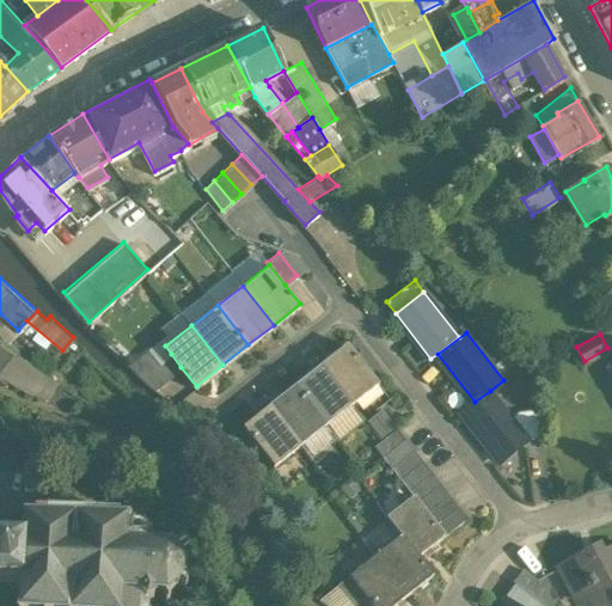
[(14,350),(0,341),(0,371),(13,380),(46,397),(57,379),(37,367),(37,366),(14,352),(14,350)]
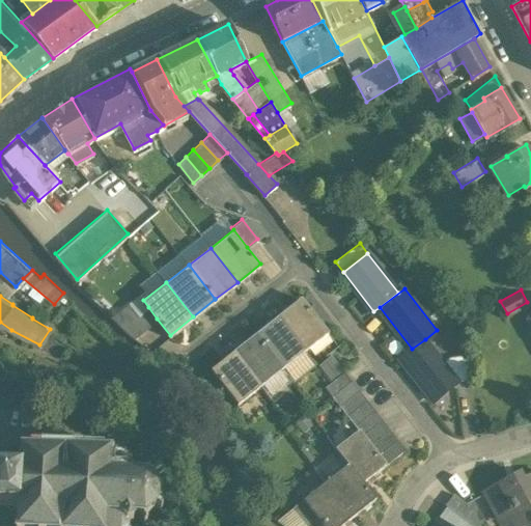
[(302,297),(278,314),(305,349),(328,331),(302,297)]
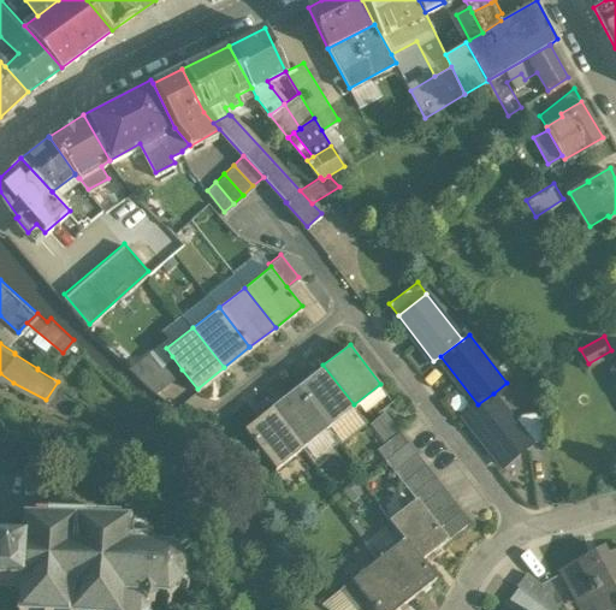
[(160,385),(182,369),(172,356),(160,362),(149,349),(130,363),(135,371),(143,365),(160,385)]
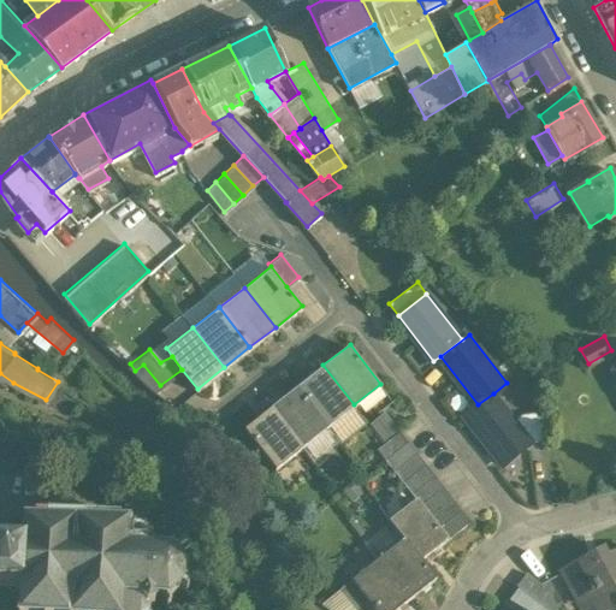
[(354,404),(323,365),(297,385),(329,425),(354,404)]
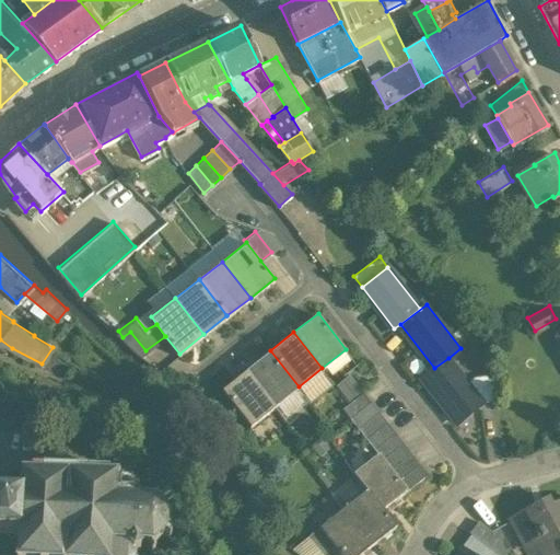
[(299,386),(270,350),(246,369),(275,405),(299,386)]
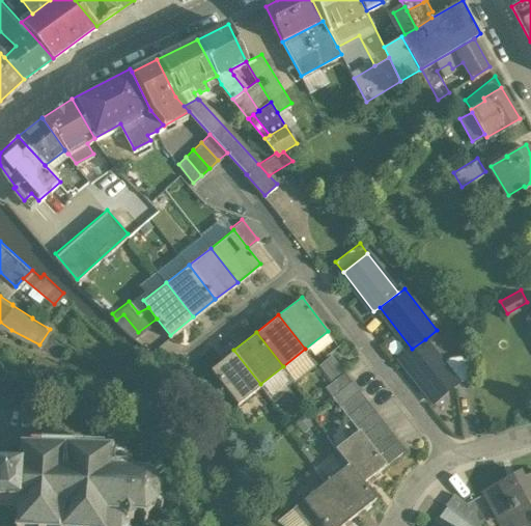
[(425,339),(401,357),(434,397),(456,380),(443,361),(425,339)]
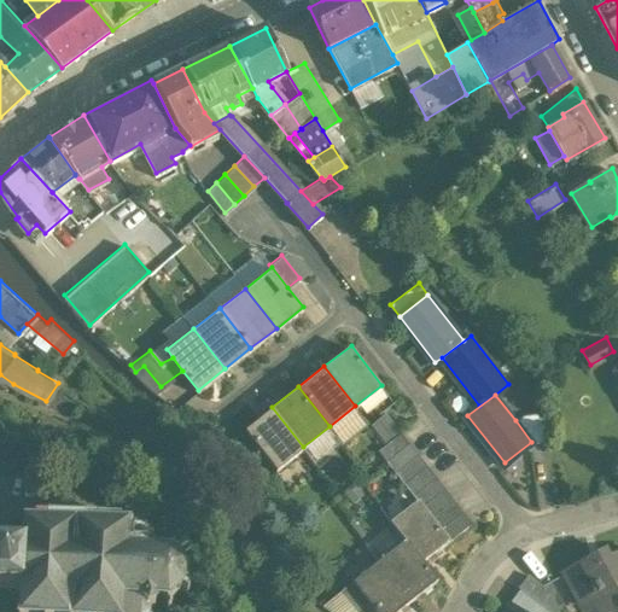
[(303,447),(272,407),(245,427),(277,467),(303,447)]
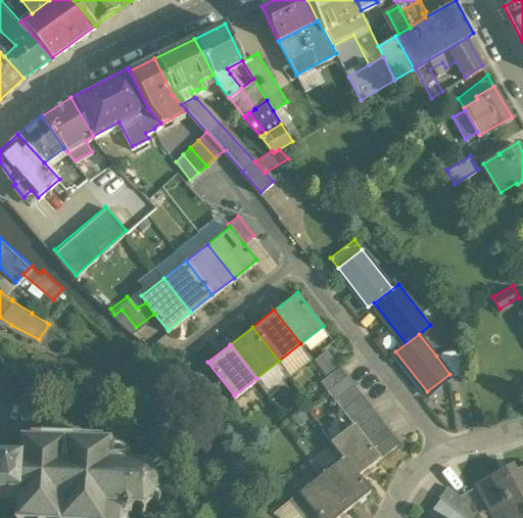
[(442,350),(436,356),(449,374),(463,373),(458,349),(442,350)]
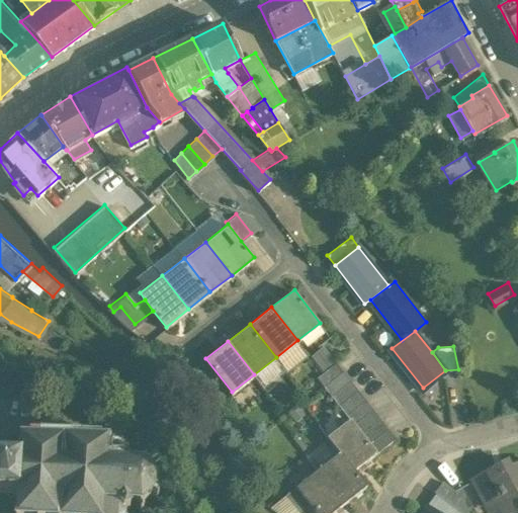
[(336,360),(317,374),(324,385),(343,369),(336,360)]
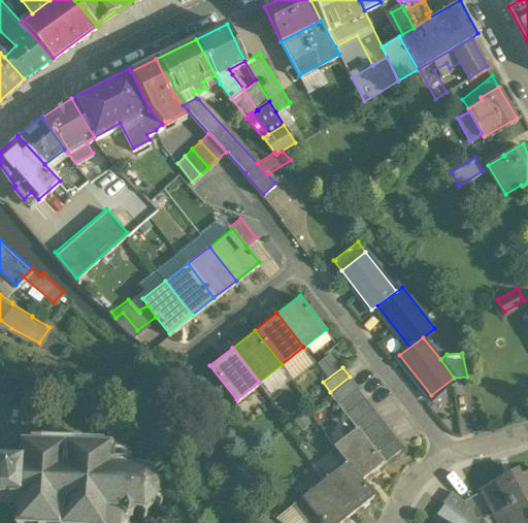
[(350,377),(330,392),(338,401),(357,387),(350,377)]
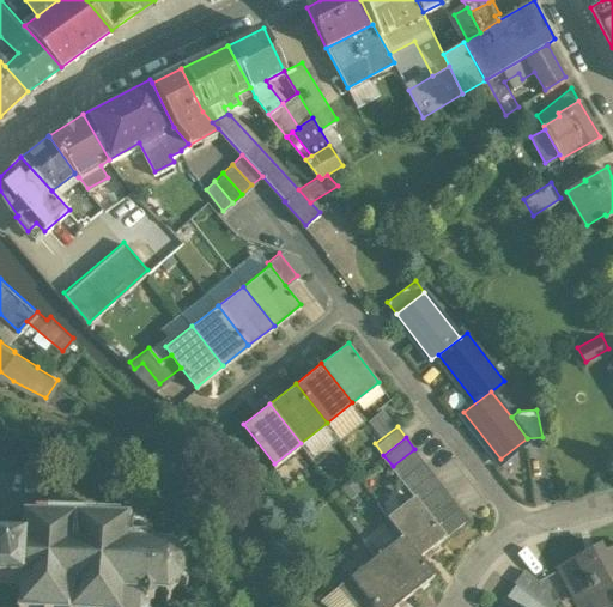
[(414,449),(393,466),(401,478),(424,460),(414,449)]
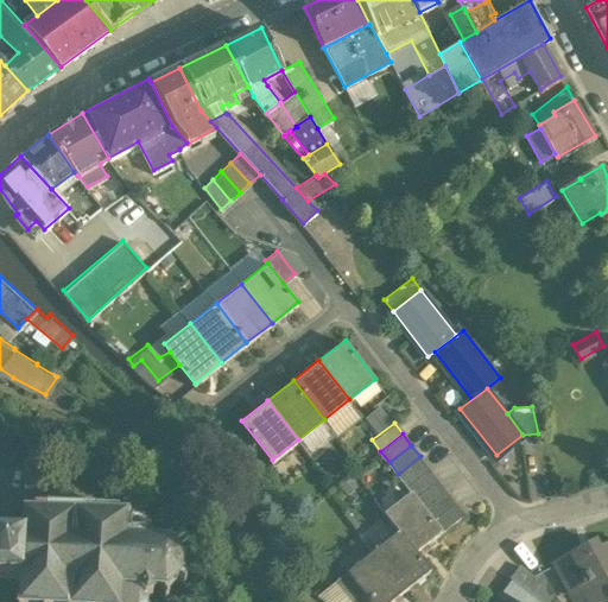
[(420,456),(398,474),(406,485),(429,468),(420,456)]
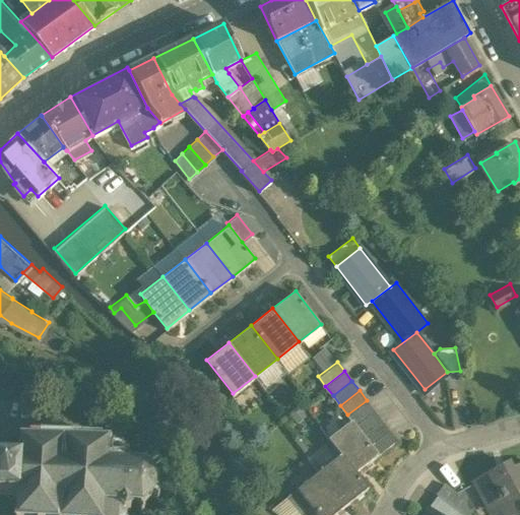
[(375,409),(367,400),(347,414),(351,420),(355,425),(375,409)]
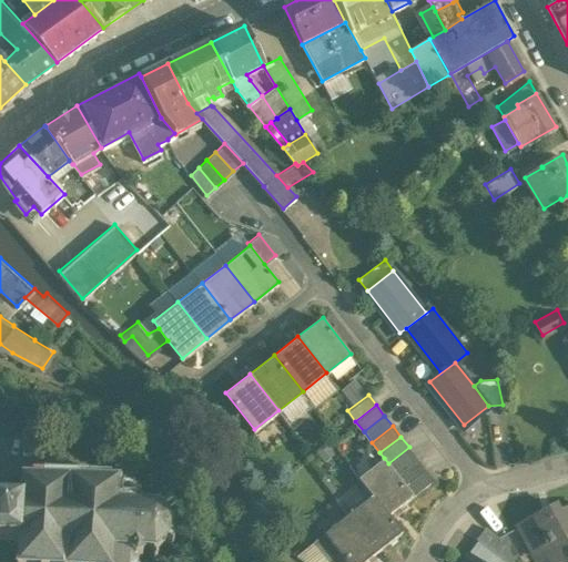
[(409,447),(388,463),(396,473),(417,457),(409,447)]
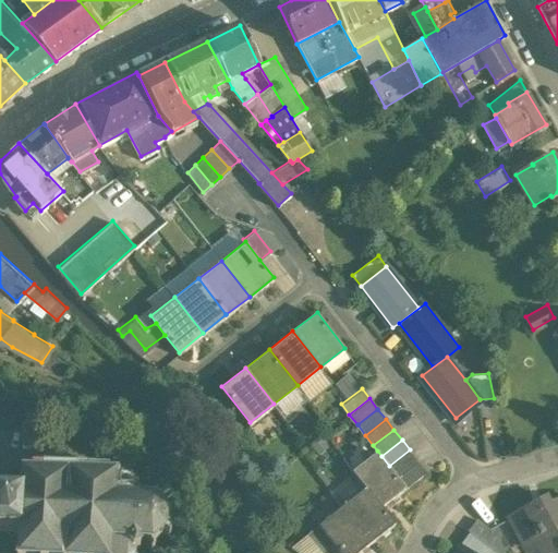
[(410,449),(389,466),(397,477),(417,460),(410,449)]
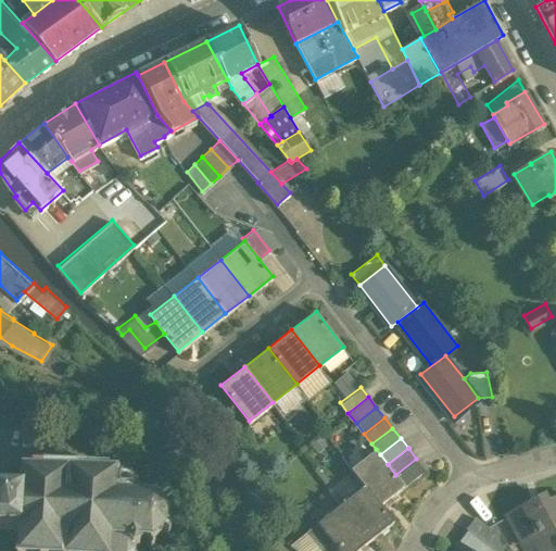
[(380,454),(376,449),(352,467),(365,485),(380,503),(404,485),(395,475),(388,464),(380,454)]
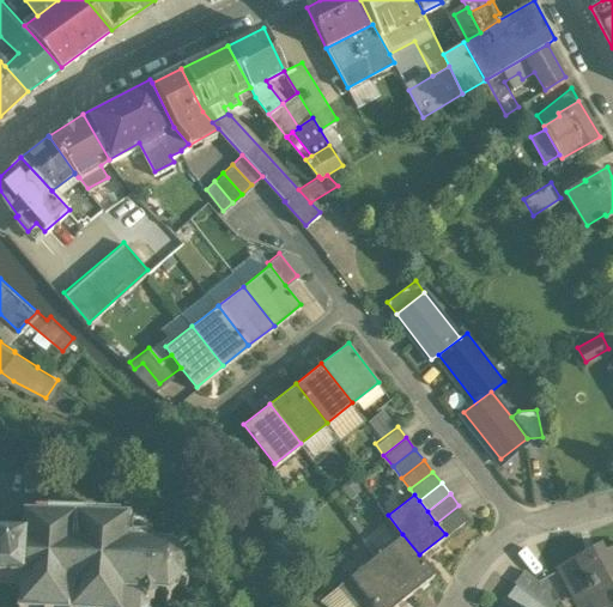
[(459,505),(436,523),(445,534),(468,516),(459,505)]
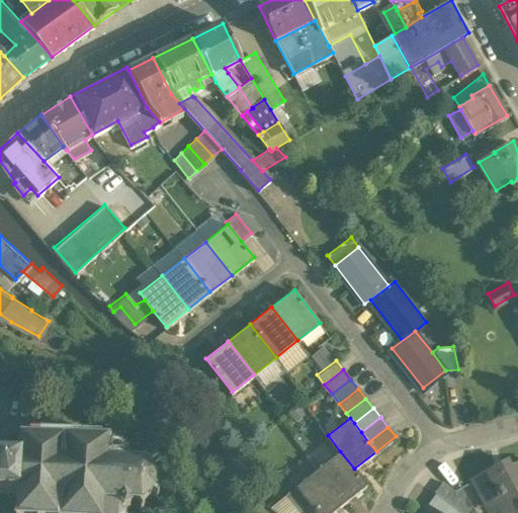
[(0,490),(13,491),(13,498),(15,498),(14,512),(123,512),(123,508),(128,506),(127,503),(136,503),(138,510),(142,509),(140,502),(149,494),(155,497),(157,494),(156,494),(158,475),(156,471),(151,473),(142,463),(145,457),(142,456),(139,461),(127,461),(127,454),(125,454),(126,441),(108,441),(109,439),(107,437),(104,440),(86,440),(87,433),(82,432),(81,439),(65,438),(65,432),(61,432),(61,438),(45,438),(45,431),(40,431),(39,438),(23,437),(23,430),(19,430),(18,453),(15,453),(15,458),(0,457),(0,490)]
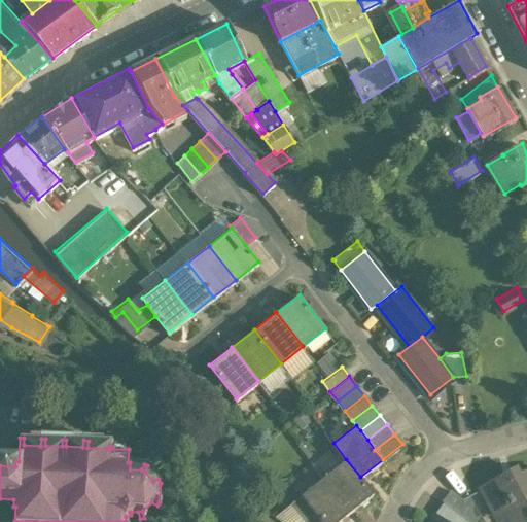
[(325,450),(314,457),(323,471),(334,462),(325,450)]
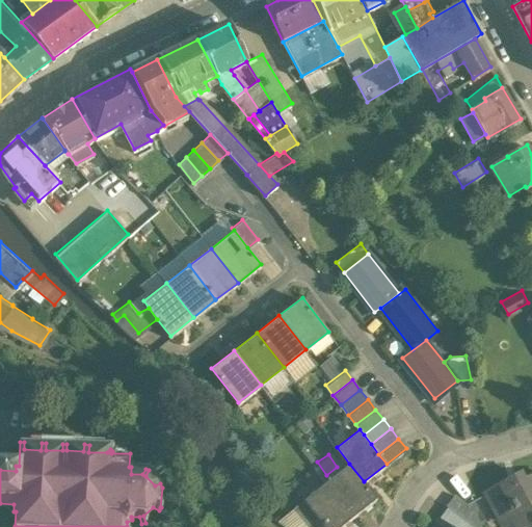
[(364,481),(349,464),(327,480),(353,516),(376,498),(364,481)]
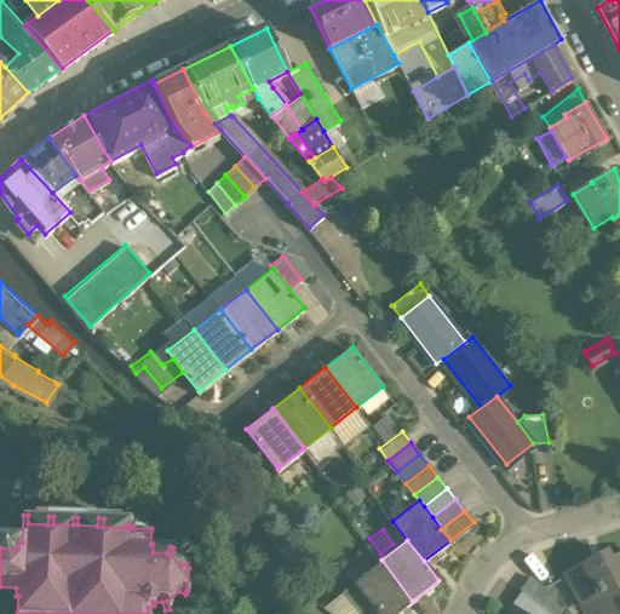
[(586,562),(564,574),(580,601),(601,590),(613,613),(619,613),(619,550),(609,557),(606,550),(585,561),(586,562)]
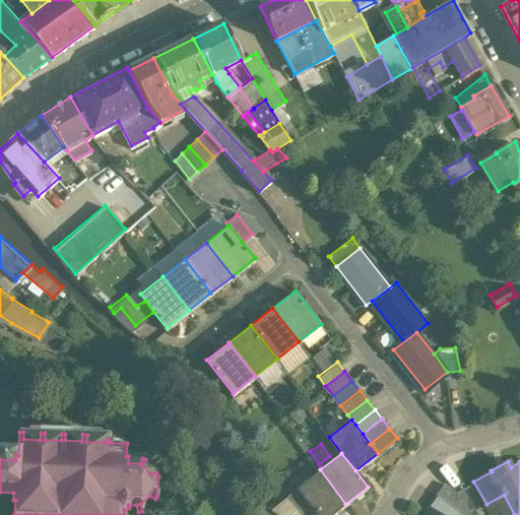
[(320,469),(298,488),(312,506),(318,514),(330,514),(345,504),(320,469)]
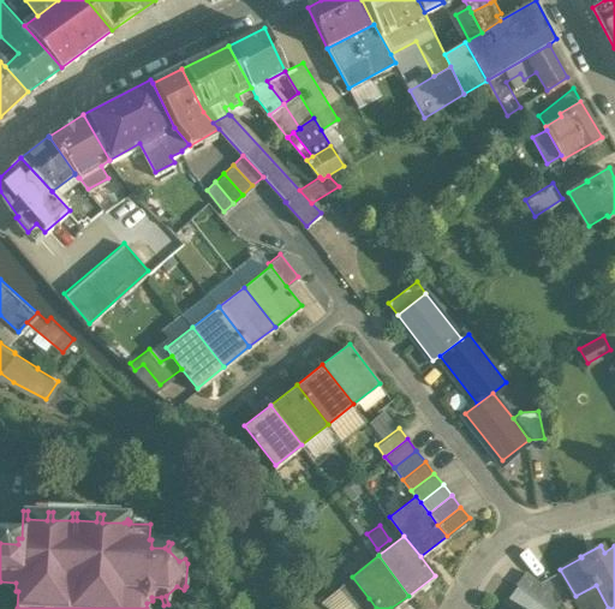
[(517,584),(538,599),(549,586),(539,579),(525,568),(515,583),(517,584)]
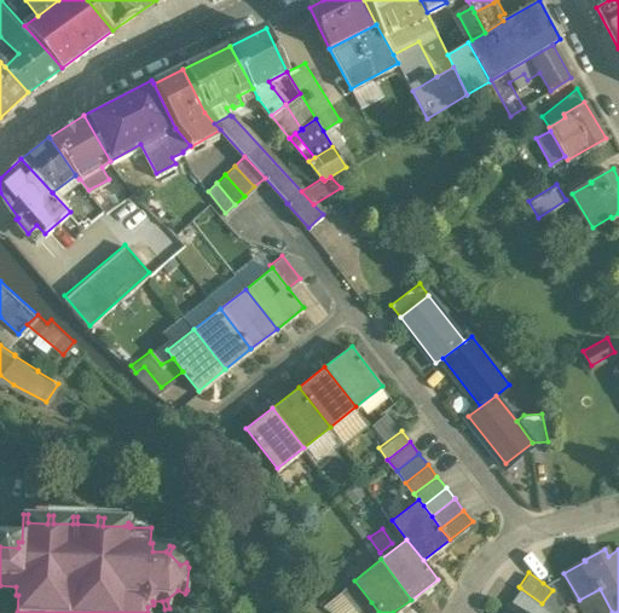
[(553,590),(542,603),(554,612),(561,612),(566,607),(551,579),(543,583),(553,590)]
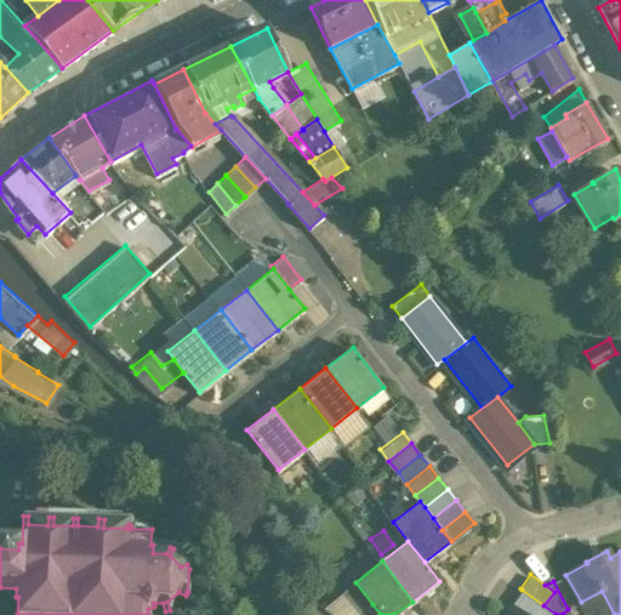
[(360,614),(372,604),(355,582),(342,591),(360,614)]
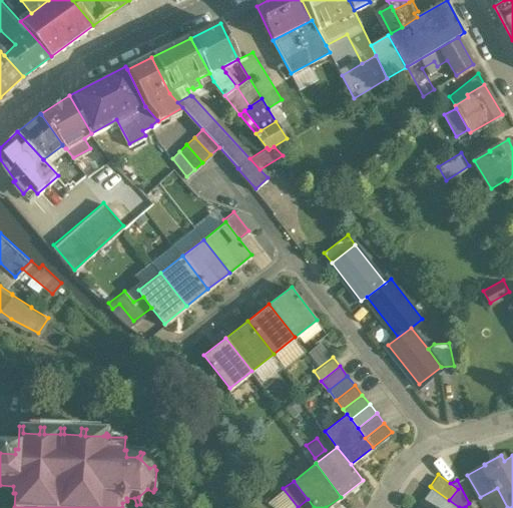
[(459,507),(449,500),(431,487),(421,501),(423,502),(424,500),(434,507),(459,507)]
